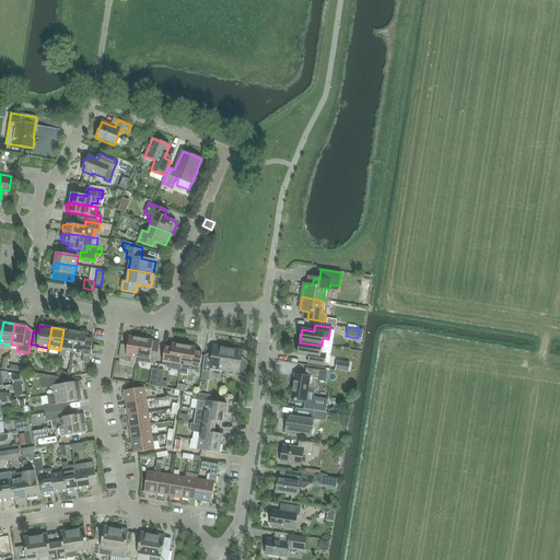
[(72,352),(76,331),(63,329),(60,350),(59,357),(65,358),(66,351),(72,352)]
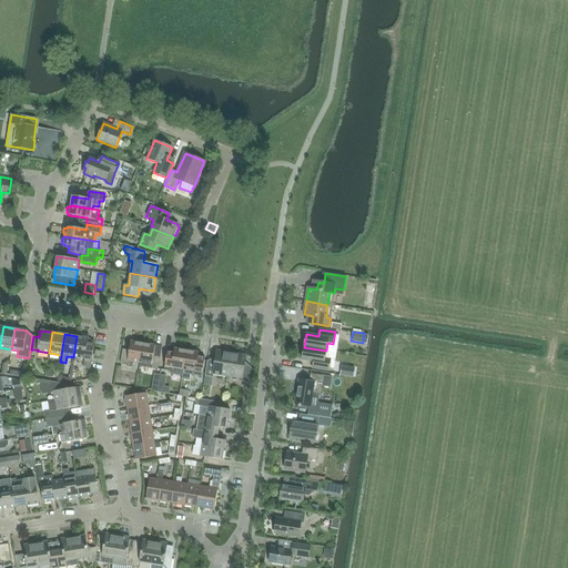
[(81,337),(77,336),(73,357),(92,359),(94,343),(88,342),(89,335),(81,334),(81,337)]
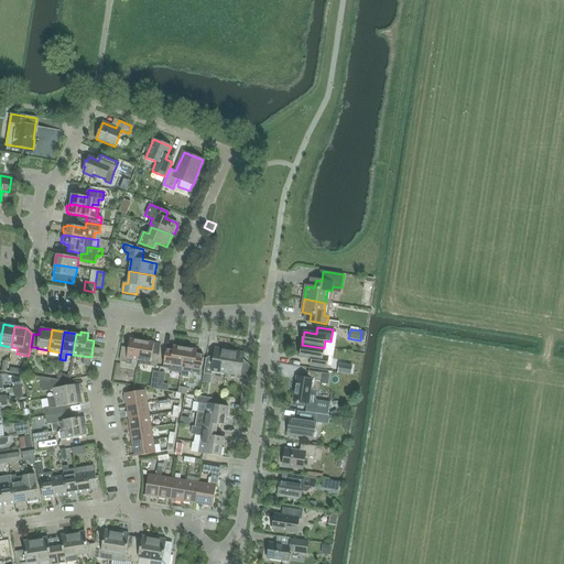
[(139,360),(142,342),(130,339),(129,348),(121,347),(119,360),(127,361),(126,364),(132,365),(132,359),(139,360)]
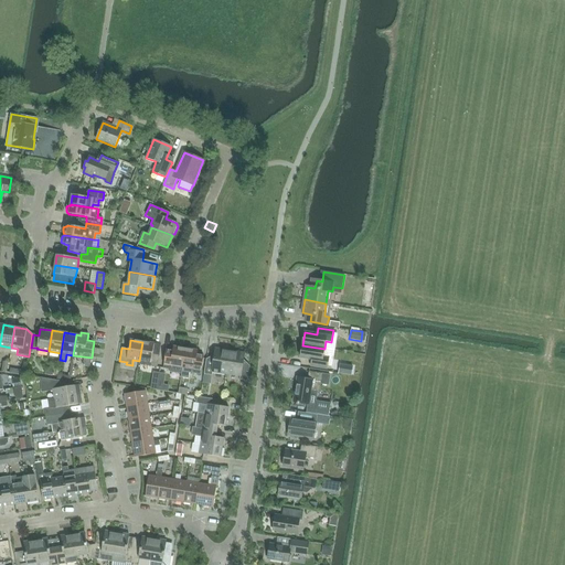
[(155,343),(142,342),(139,361),(138,364),(158,368),(160,353),(152,352),(155,343)]
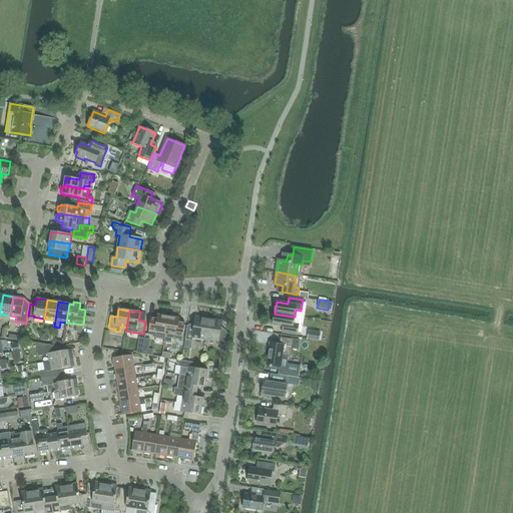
[(294,324),(295,317),(275,314),(273,325),(284,327),(283,333),(297,335),(299,325),(294,324)]
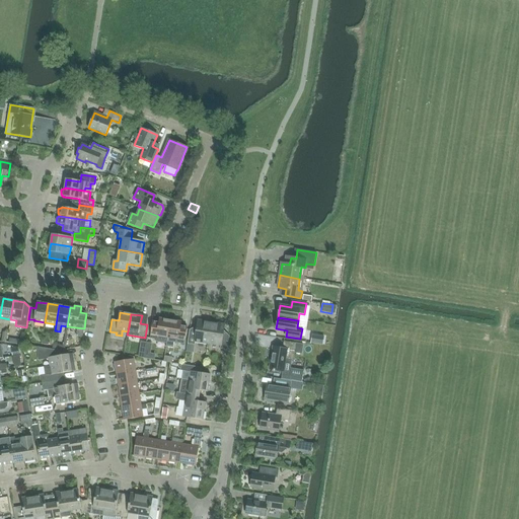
[(156,323),(152,323),(150,339),(156,340),(156,342),(166,344),(167,341),(167,338),(170,320),(159,318),(159,323),(157,322),(156,323)]
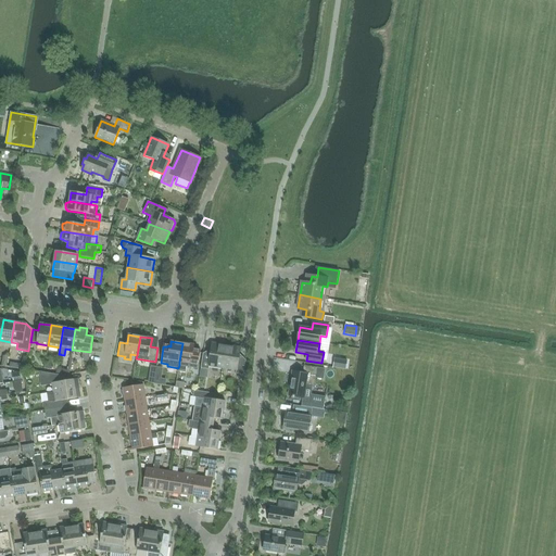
[(194,345),(182,343),(179,362),(179,365),(191,367),(198,368),(200,352),(197,352),(196,350),(194,350),(194,345)]
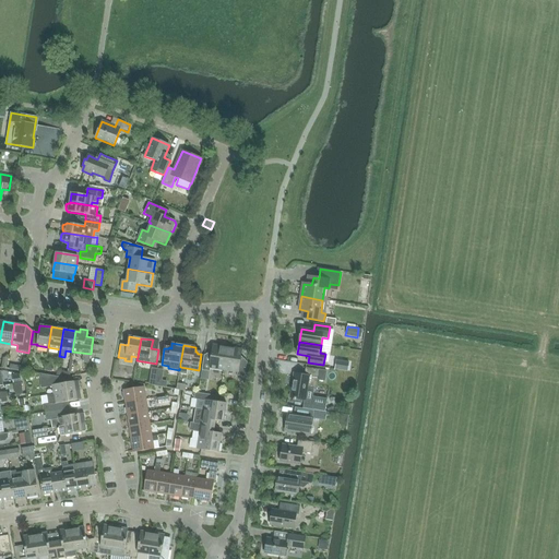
[(224,369),(227,347),(213,345),(212,356),(204,355),(202,370),(210,371),(211,367),(224,369)]
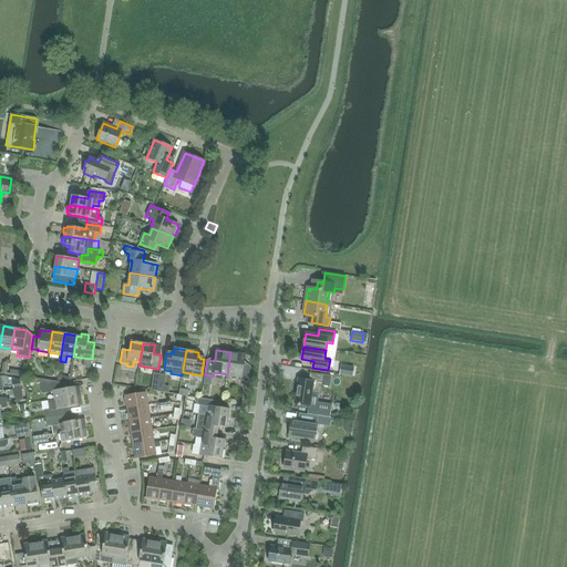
[(245,354),(230,352),(227,374),(240,377),(240,381),(248,382),(250,368),(244,367),(245,354)]
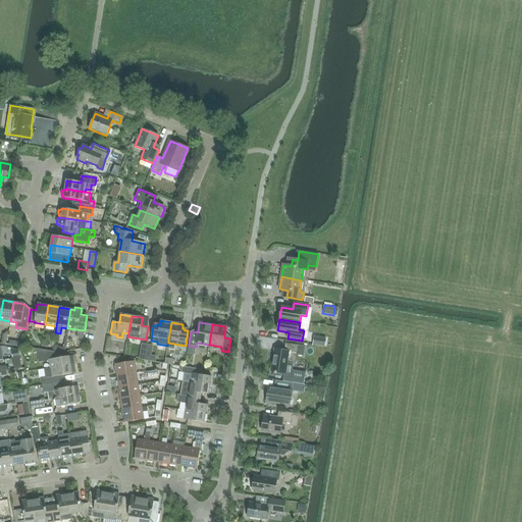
[(315,337),(313,345),(324,347),(325,340),(315,337)]
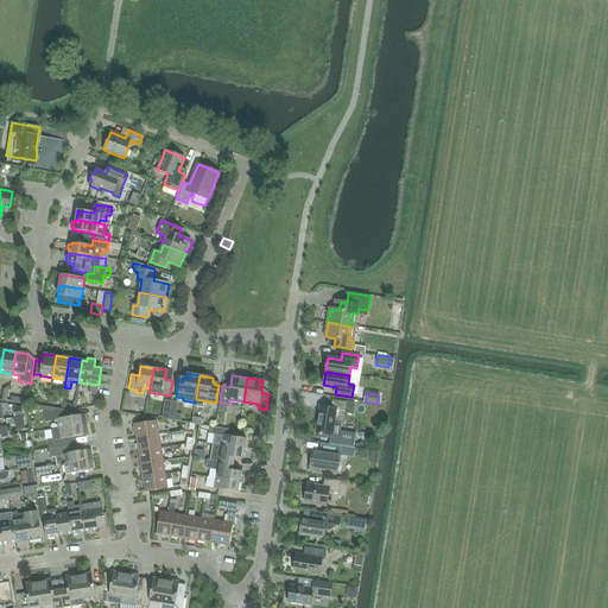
[(320,406),(316,432),(331,435),(331,438),(330,443),(353,448),(355,435),(340,432),(341,422),(343,422),(344,412),(353,413),(354,404),(347,403),(333,400),(331,409),(320,406)]
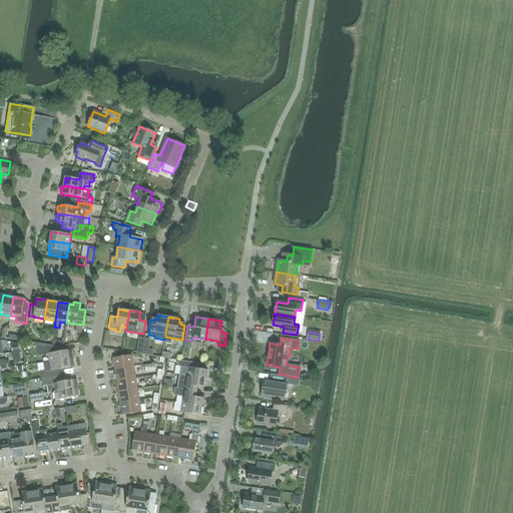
[(38,357),(48,355),(49,362),(73,359),(72,350),(57,352),(56,346),(36,343),(38,357)]
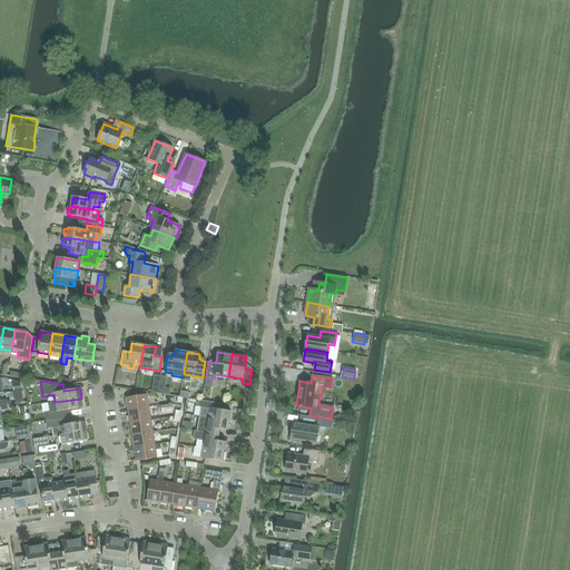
[(126,397),(128,411),(149,408),(147,394),(126,397)]
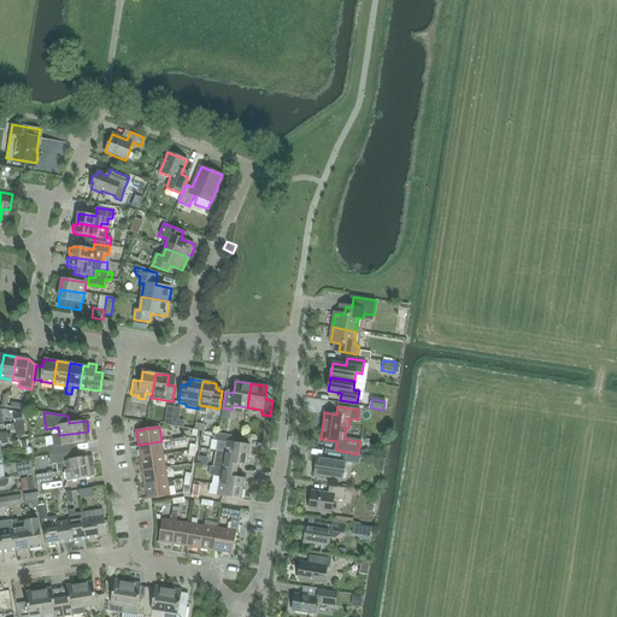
[(53,446),(48,446),(50,456),(71,452),(70,445),(90,441),(88,432),(59,435),(52,436),(53,446)]
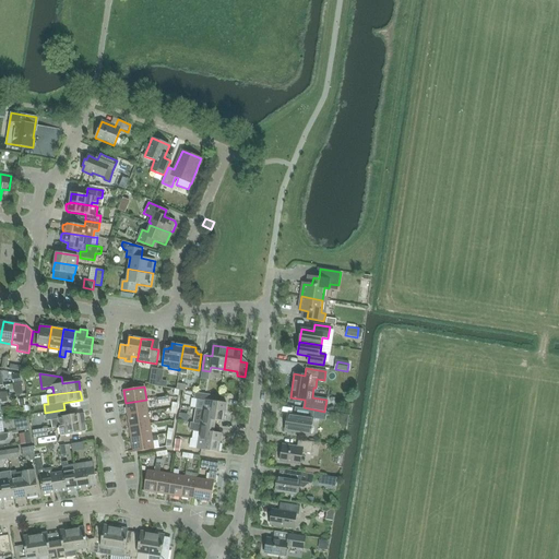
[(204,401),(203,409),(225,413),(226,404),(216,402),(217,396),(195,393),(193,400),(204,401)]
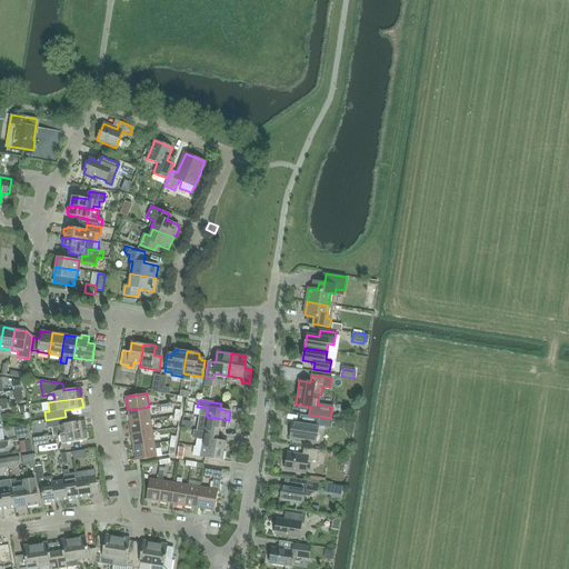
[(130,422),(151,419),(149,407),(128,410),(130,422)]
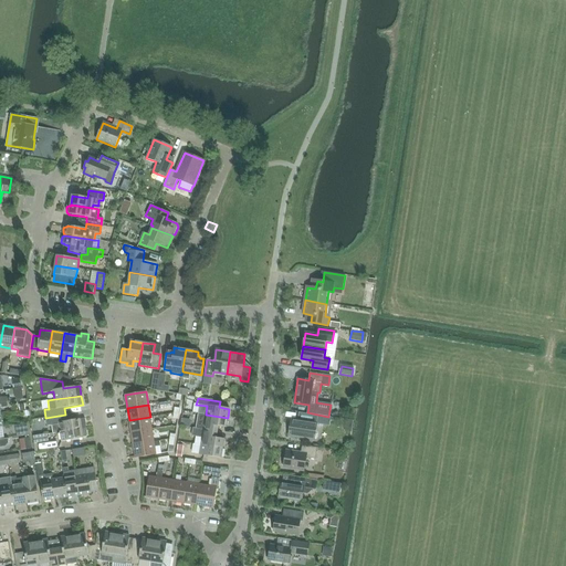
[(316,423),(317,416),(299,412),(297,420),(291,420),(289,436),(314,440),(316,423)]
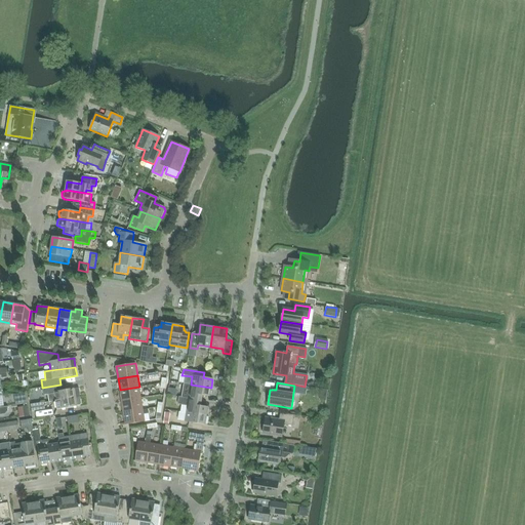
[(211,388),(191,385),(186,384),(184,398),(201,401),(202,396),(210,397),(211,388)]
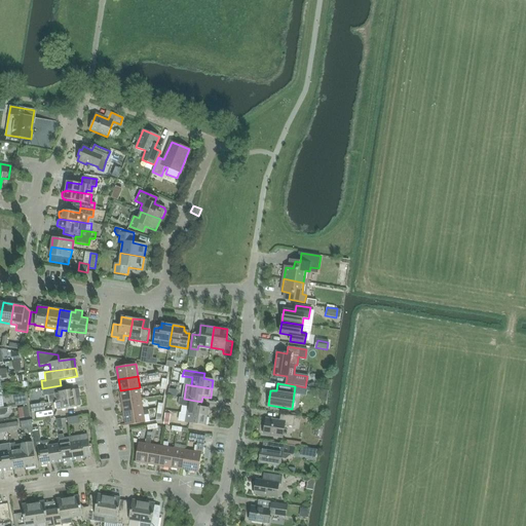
[(55,402),(76,399),(80,399),(79,389),(62,391),(61,385),(42,388),(43,396),(48,396),(49,403),(55,402)]
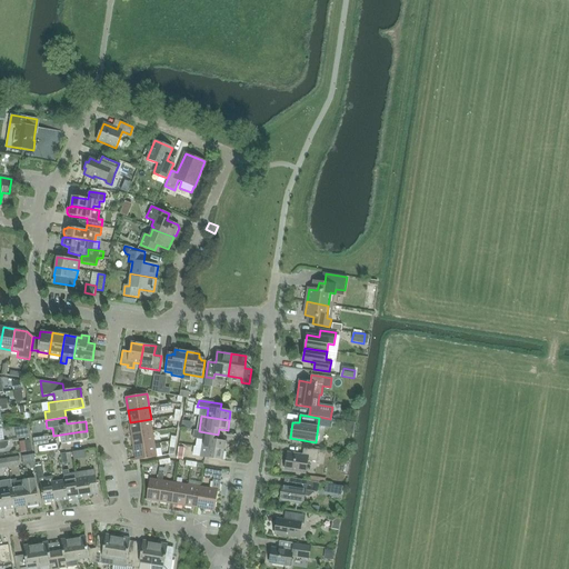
[(152,431),(151,419),(130,422),(131,435),(152,431)]
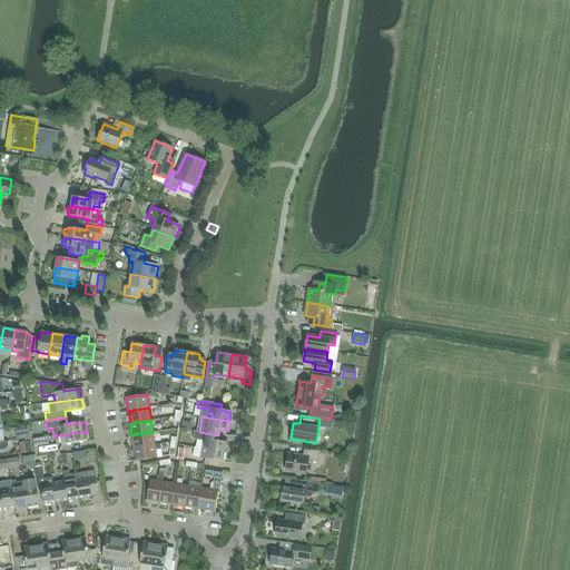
[(183,423),(182,429),(188,430),(192,431),(193,423),(183,422),(183,423)]
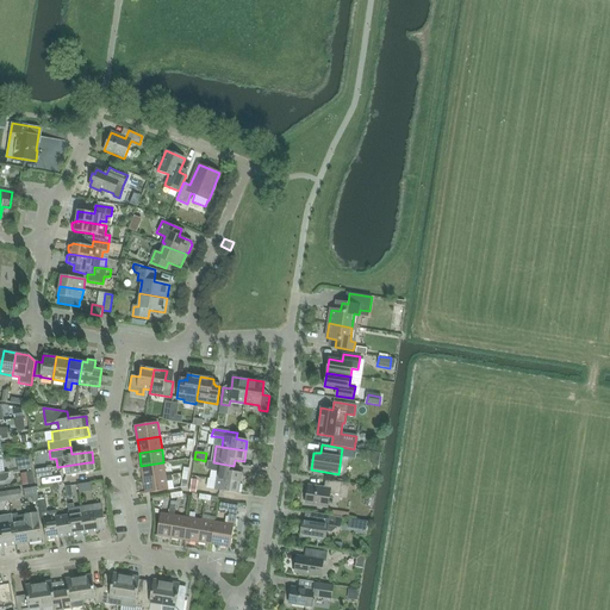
[(31,466),(30,456),(22,458),(23,467),(31,466)]
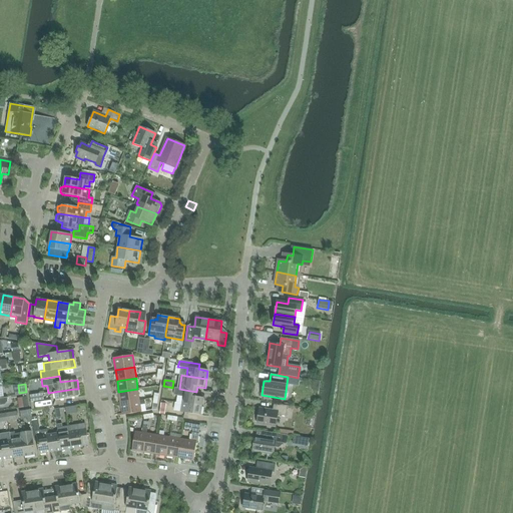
[(195,397),(196,392),(179,389),(174,388),(173,395),(183,397),(182,404),(201,407),(203,398),(195,397)]
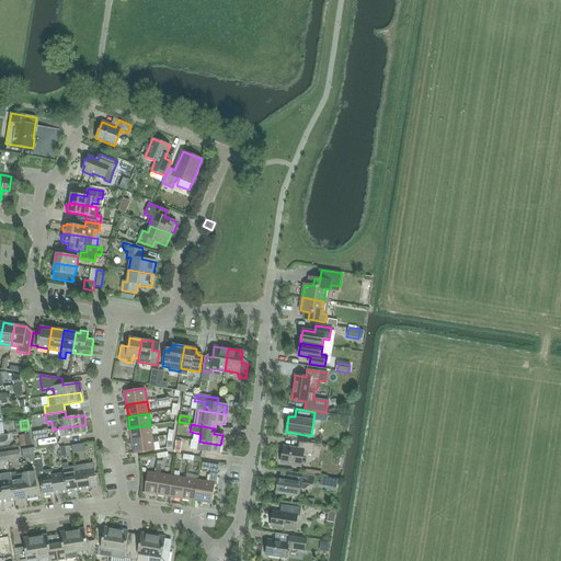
[(81,425),(59,428),(60,438),(87,434),(86,425),(81,425)]
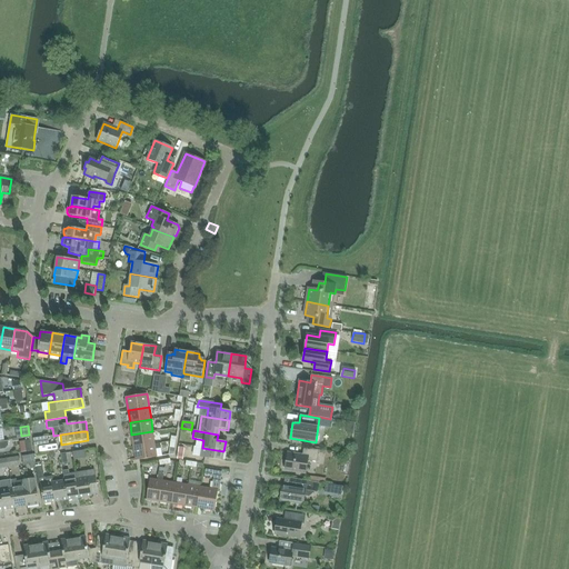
[(155,445),(152,431),(131,435),(133,448),(155,445)]
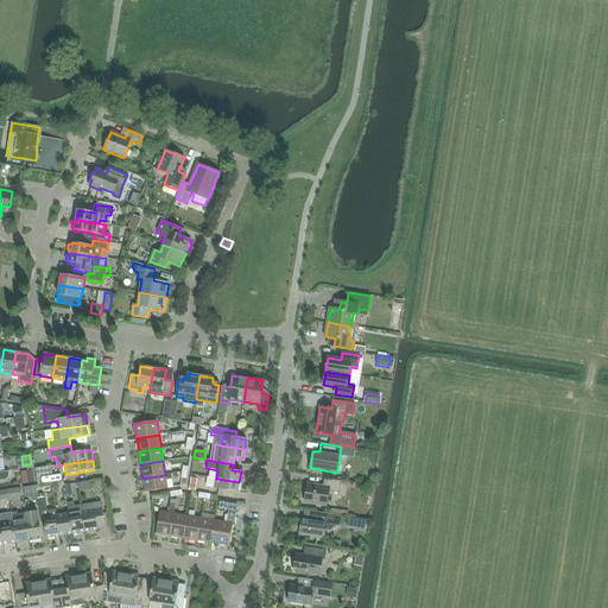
[(52,474),(51,466),(36,469),(37,476),(52,474)]
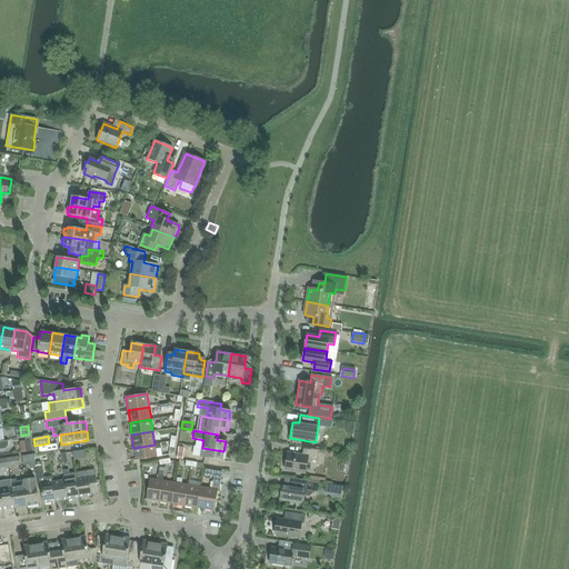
[(160,443),(155,445),(133,448),(136,460),(157,457),(156,449),(161,448),(160,443)]
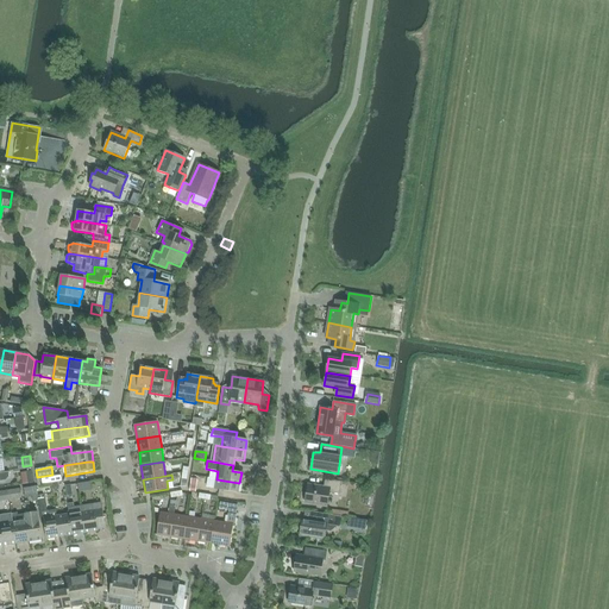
[(238,493),(239,483),(217,479),(214,489),(238,493)]
